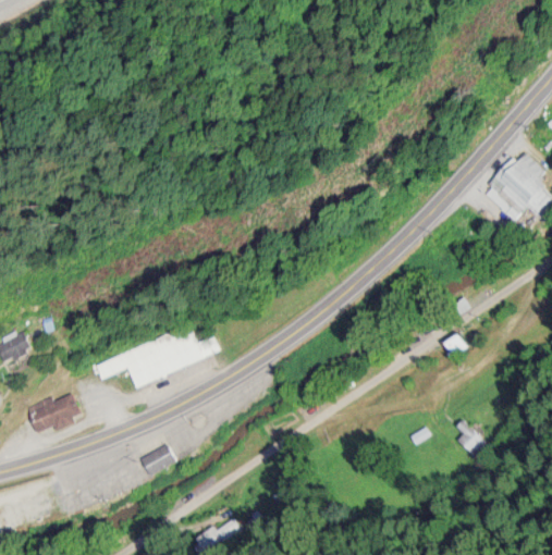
[(516,237),(551,198),(551,185),(537,171),(527,182),(510,167),(491,187),(501,196),(487,210),(516,237)]
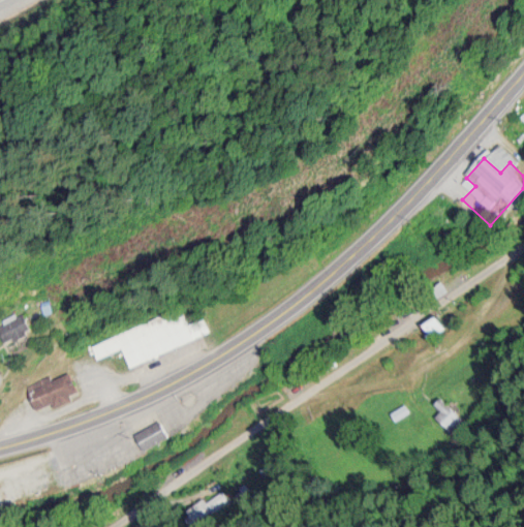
[(11,346),(35,332),(23,311),(0,326),(0,329),(11,346)]
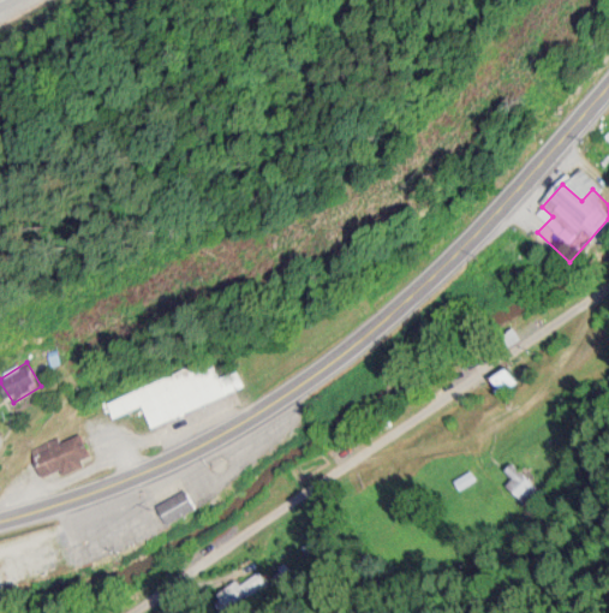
[(497,392),(512,380),(502,367),(488,379),(497,392)]
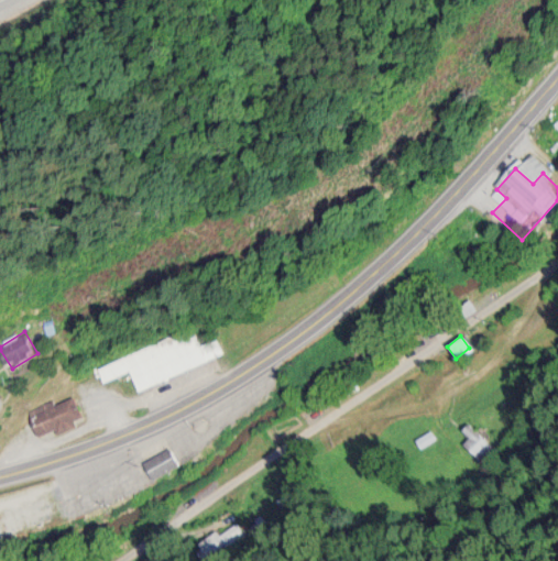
[(95,369),(101,384),(129,373),(137,392),(186,372),(172,337),(95,369)]
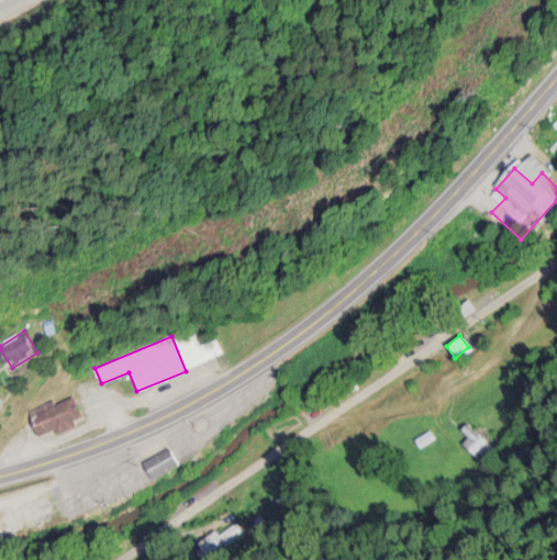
[(23,410),(36,437),(52,430),(54,436),(77,425),(75,418),(80,416),(71,396),(55,403),(52,396),(23,410)]
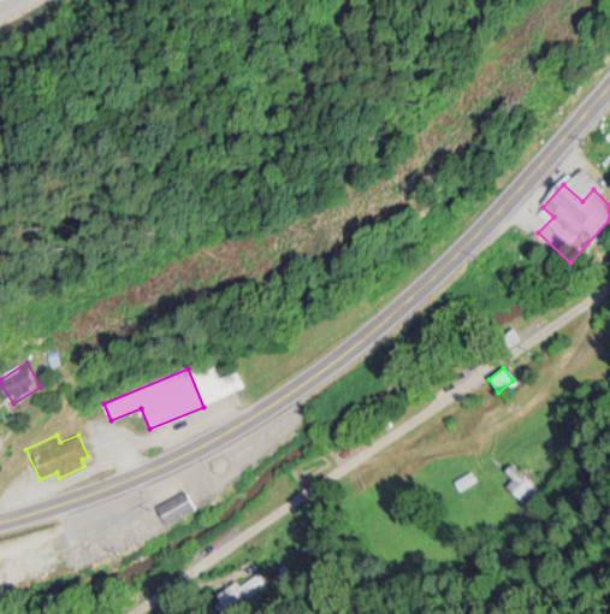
[(536,489),(513,465),(502,474),(507,480),(499,488),(517,506),(536,489)]
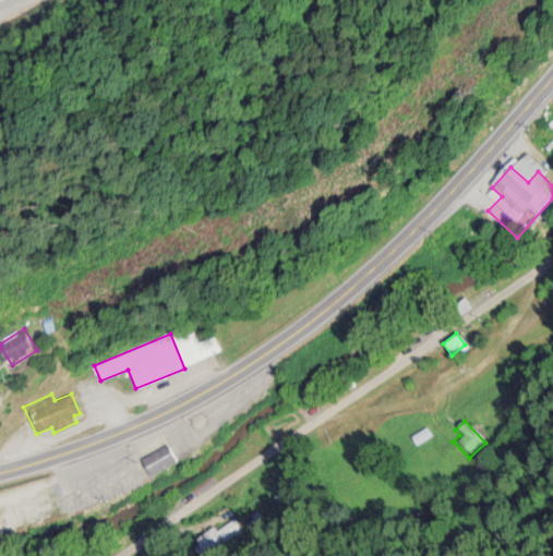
[(171,446),(144,456),(151,474),(178,464),(171,446)]
